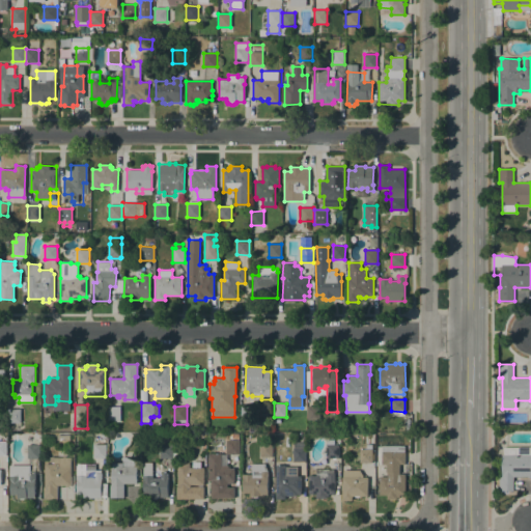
[(120,421),(108,421),(108,407),(120,407),(120,421)]
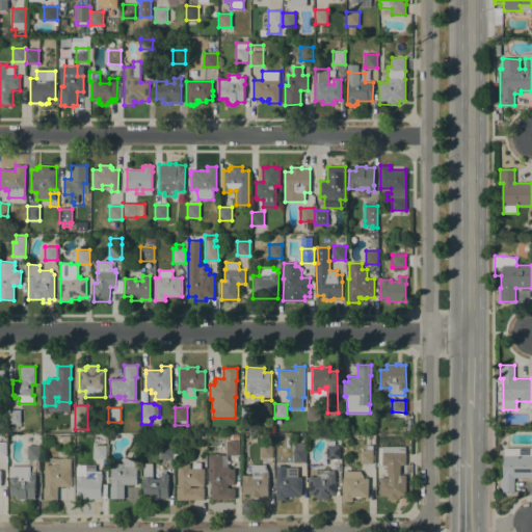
[(254,407),(254,420),(241,421),(241,407),(254,407)]
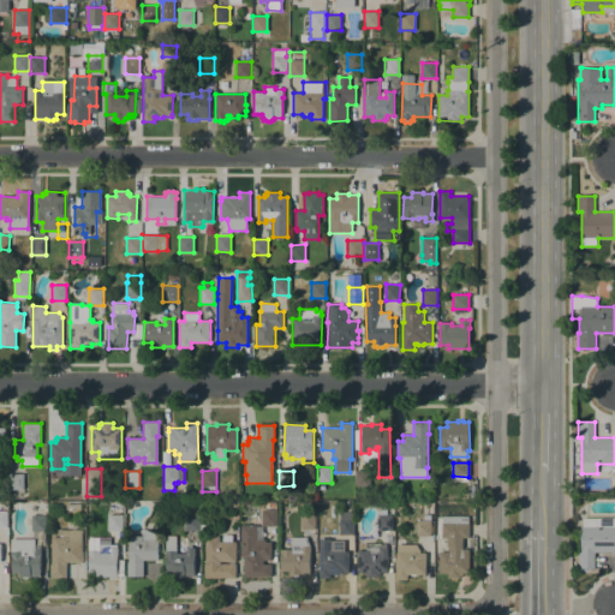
[(370,471),(370,487),(356,487),(356,471),(370,471)]
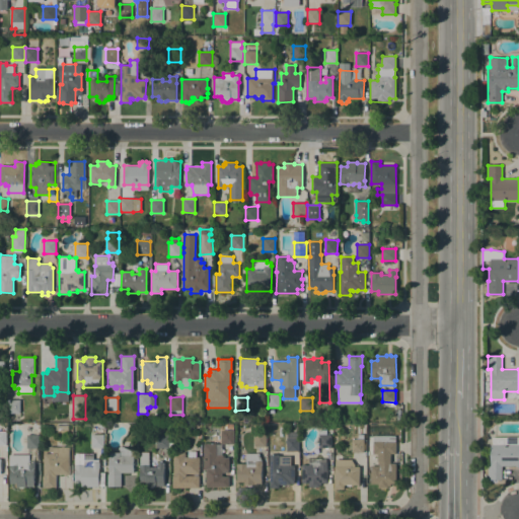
[(20,399),(20,413),(8,413),(8,399),(20,399)]
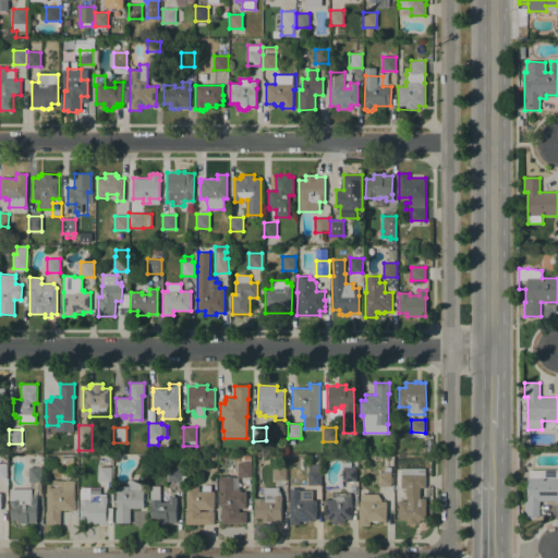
[(238,462),(242,462),(242,456),(251,456),(251,462),(252,462),(251,477),(238,477),(238,462)]
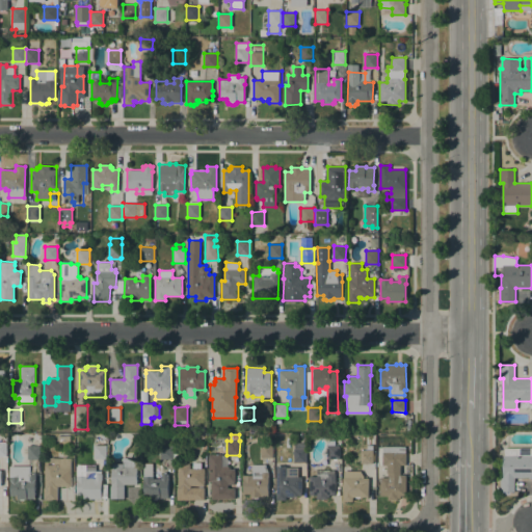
[(327,441),(335,441),(335,446),(340,446),(340,459),(327,459),(327,441)]
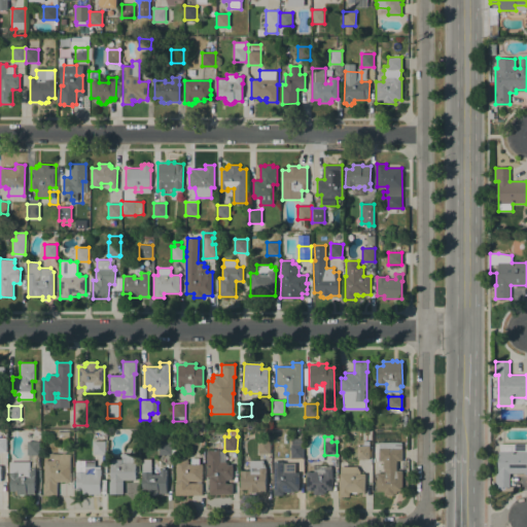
[(159,441),(172,440),(172,455),(159,455),(159,441)]
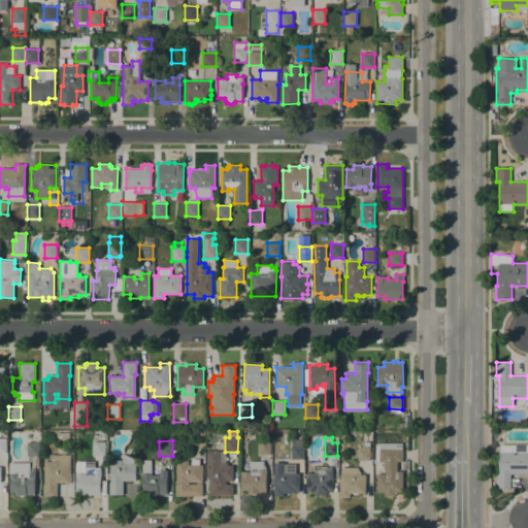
[(259,455),(259,440),(271,440),(271,455),(259,455)]
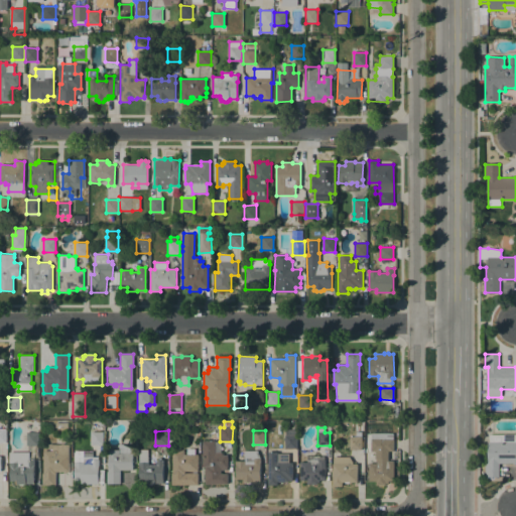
[(103,445),(91,445),(92,431),(104,431),(103,445)]
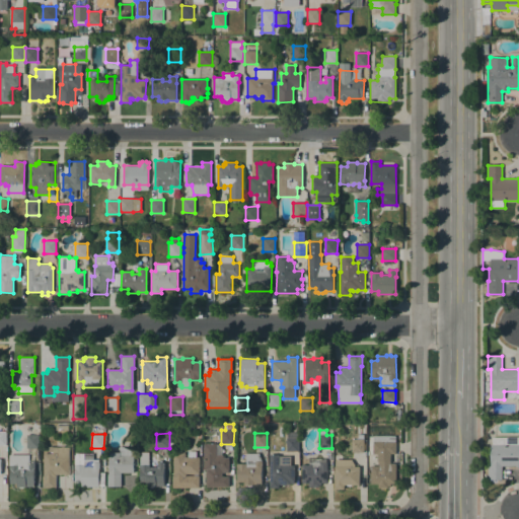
[(352,452),(352,439),(358,439),(358,434),(364,434),(364,452),(352,452)]
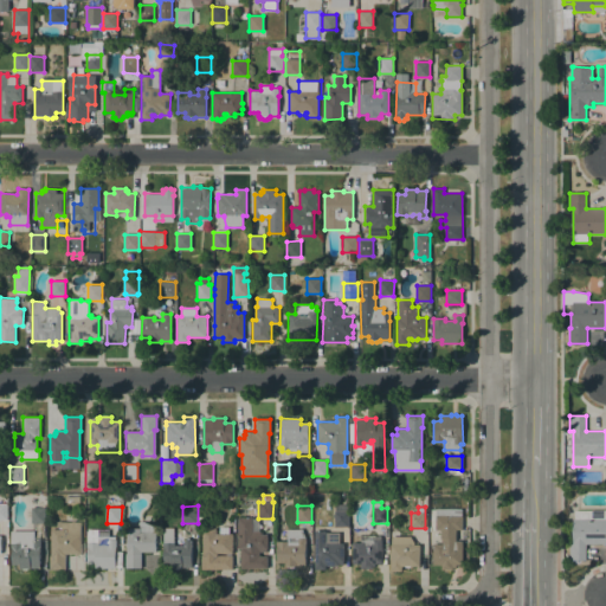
[(45,508),(45,523),(31,522),(31,508),(45,508)]
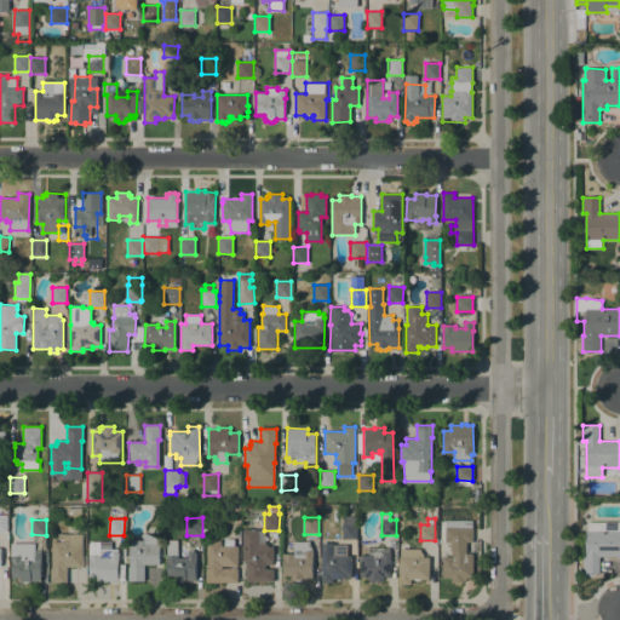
[(443,557),(452,557),(452,552),(451,552),(451,543),(446,543),(446,521),(472,521),(472,543),(466,543),(466,554),(474,554),(474,578),(464,578),(464,584),(452,584),(452,579),(443,579),(443,557)]
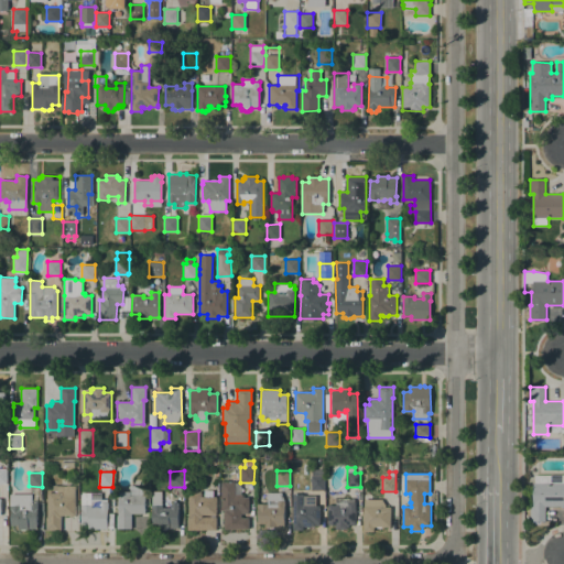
[(530,521),(530,507),(533,507),(533,483),(534,483),(534,475),(550,475),(550,483),(563,483),(563,507),(545,507),(545,521),(530,521)]
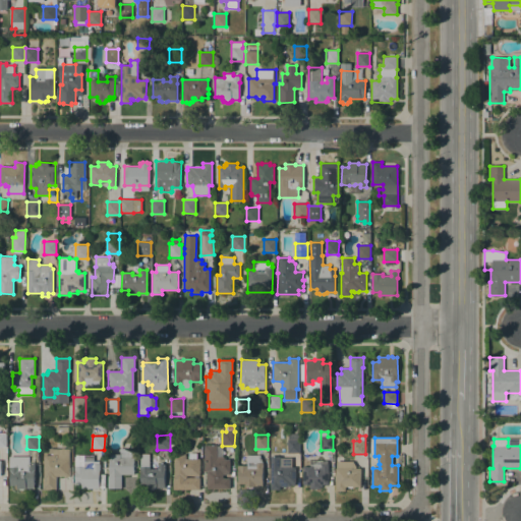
[(288,440),(300,440),(300,453),(288,453),(288,440)]
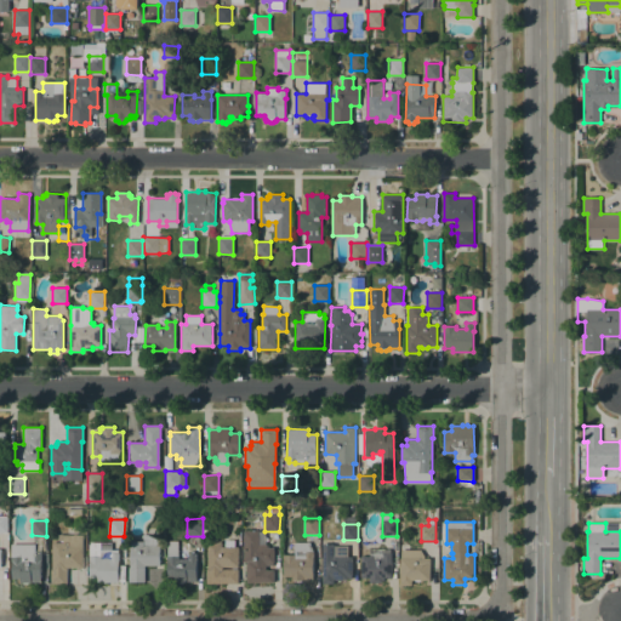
[(248,582),(248,562),(244,562),(244,530),(258,530),(258,531),(266,531),(266,545),(267,545),(267,547),(274,547),(274,565),(266,565),(267,570),(274,570),(274,582),(248,582)]
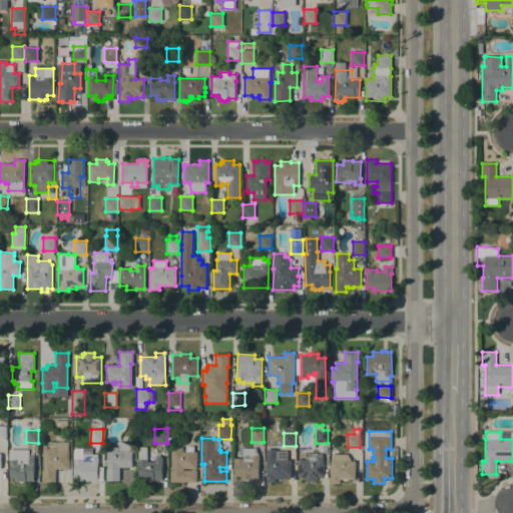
[(68,442),(68,469),(55,468),(55,482),(42,482),(42,471),(43,471),(43,448),(48,448),(48,442),(68,442)]
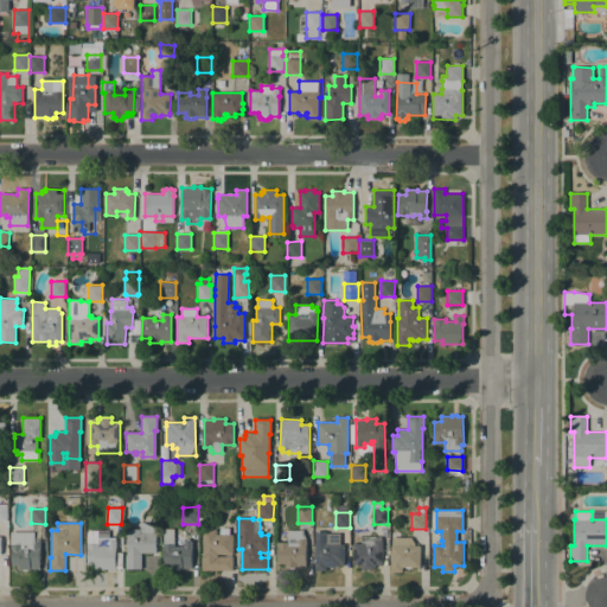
[(126,555),(127,555),(127,529),(140,529),(140,523),(157,523),(157,553),(141,553),(141,569),(126,569),(126,555)]
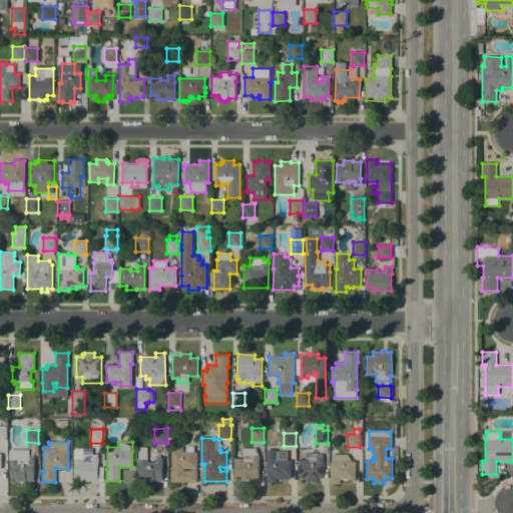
[(193,452),(197,452),(196,482),(170,482),(170,470),(171,470),(171,450),(171,448),(183,448),(183,452),(185,452),(185,446),(193,446),(193,452)]
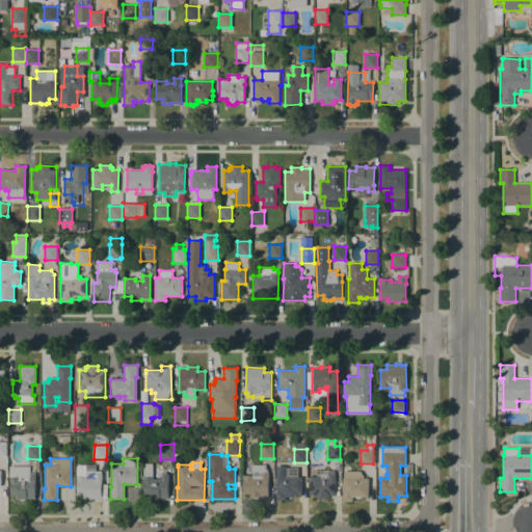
[(153,463),(153,479),(161,479),(161,474),(168,474),(168,499),(160,499),(160,500),(150,499),(150,496),(142,496),(143,463),(153,463)]
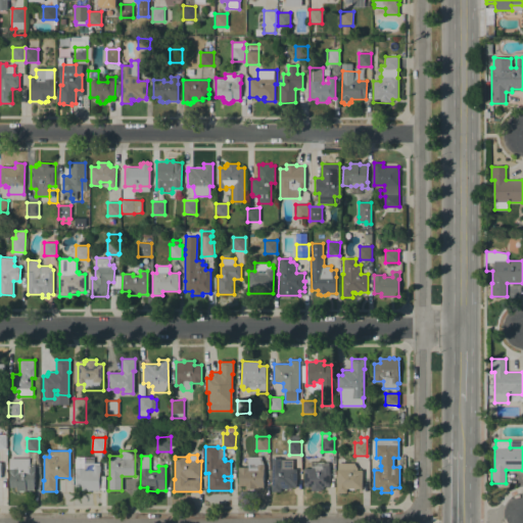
[(94,457),(94,464),(99,464),(99,466),(100,466),(100,473),(100,490),(83,490),(83,486),(76,486),(76,469),(85,469),(85,457),(94,457)]
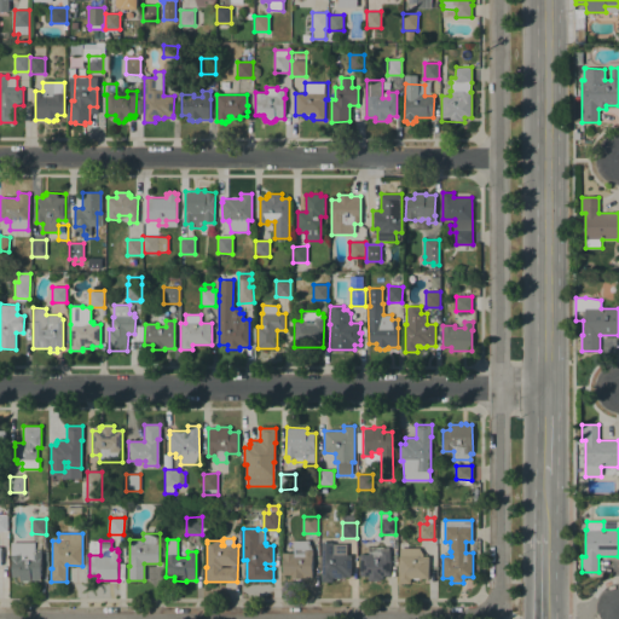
[(283,574),(283,553),(294,553),(294,541),(310,541),(312,550),(312,557),(312,578),(304,578),(304,579),(300,579),(300,580),(295,580),(294,579),(291,579),(291,574),(283,574)]
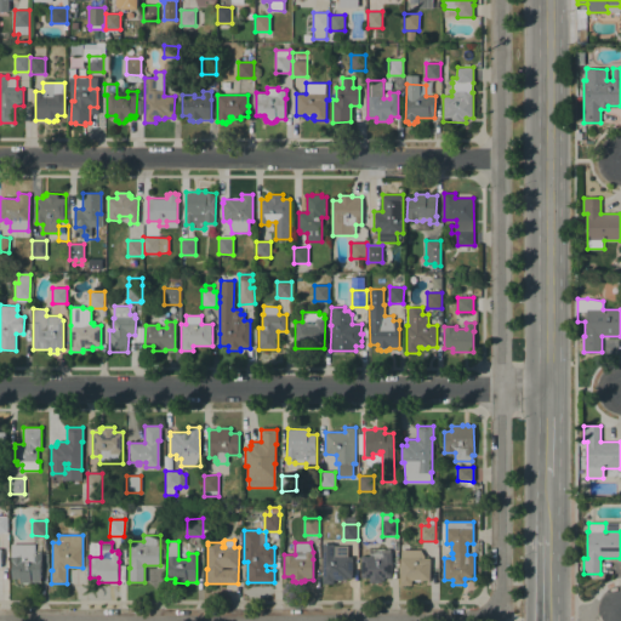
[(323,584),(322,545),(334,543),(335,552),(346,552),(346,557),(352,557),(352,579),(334,579),(334,584),(323,584)]
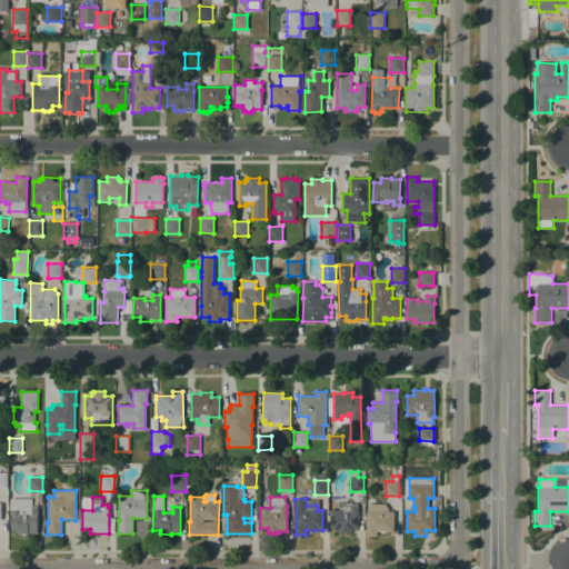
[(11,499),(32,499),(32,505),(38,505),(38,533),(29,533),(26,533),(26,535),(21,535),(21,533),(19,533),(19,530),(11,530),(11,499)]
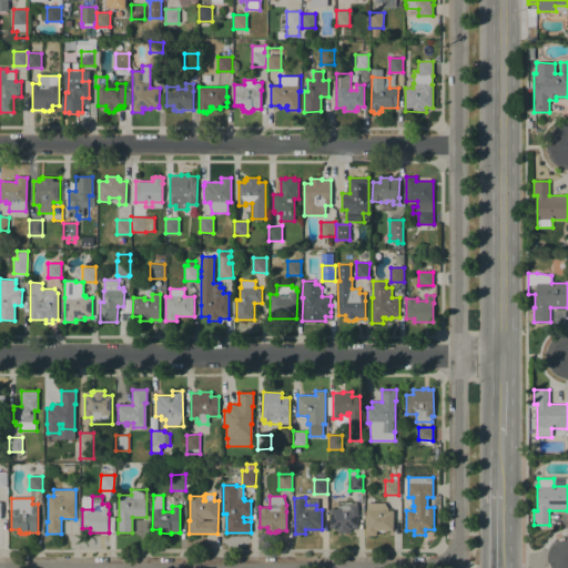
[(331,508),(338,508),(338,501),(357,503),(357,506),(358,506),(357,528),(352,528),(352,531),(348,530),(348,533),(338,533),(338,529),(331,528),(331,508)]
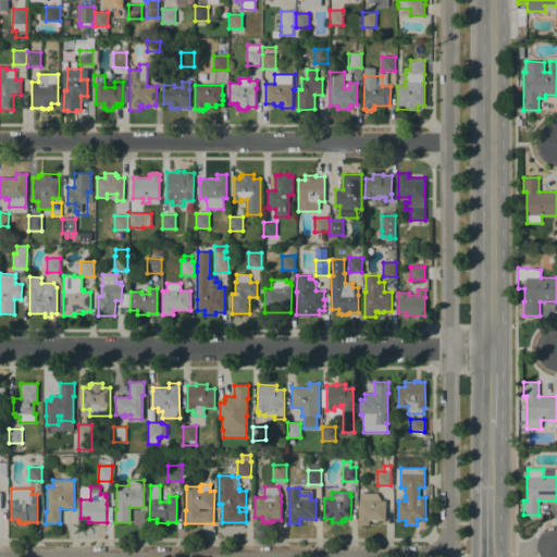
[(381,498),(381,500),(385,500),(385,520),(371,520),(371,524),(359,524),(359,500),(360,500),(360,493),(378,493),(381,498)]
